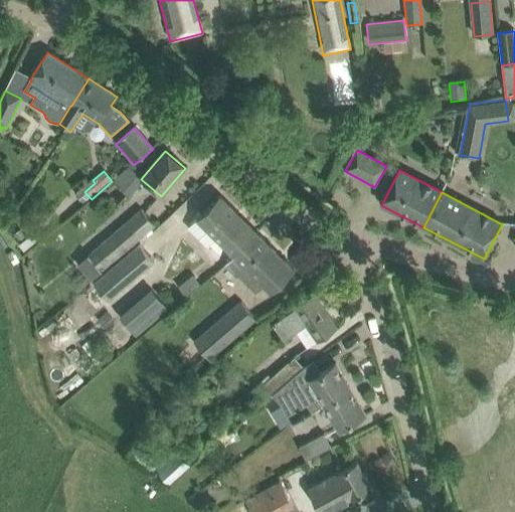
[(234,258),(256,234),(219,197),(197,220),(217,240),(208,249),(220,262),(229,252),(234,258)]
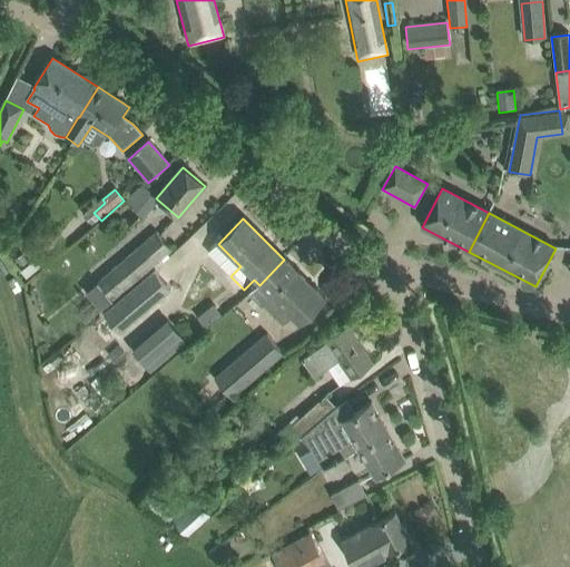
[(94,304),(78,316),(86,326),(101,313),(100,312),(172,252),(156,233),(85,293),(94,304)]
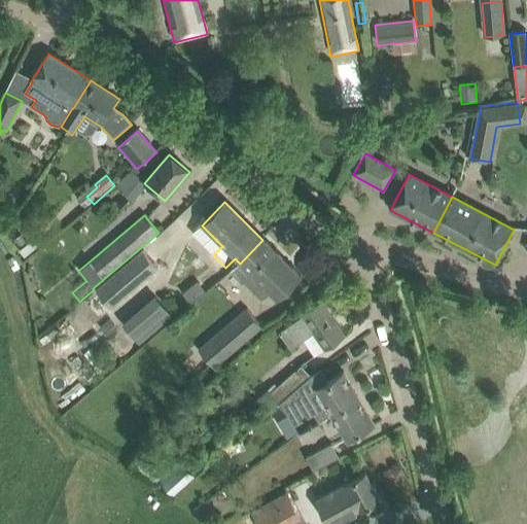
[(35,239),(19,252),(25,258),(41,245),(37,240),(35,239)]
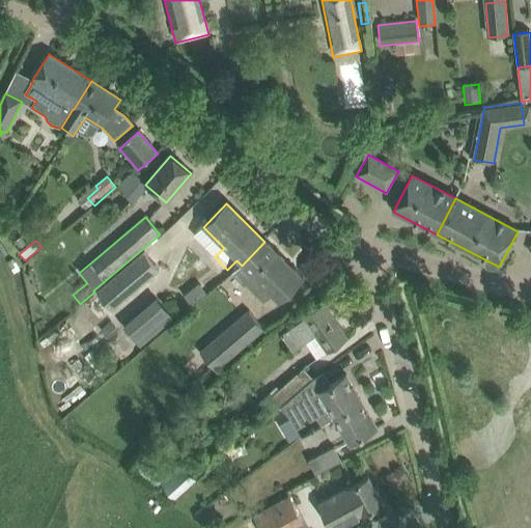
[(280,304),(289,295),(304,280),(264,242),(242,266),(280,304)]
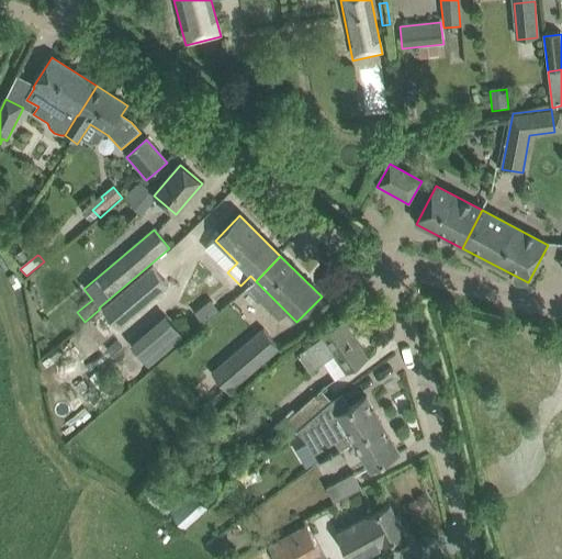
[(220,309),(210,300),(195,313),(204,323),(220,309)]
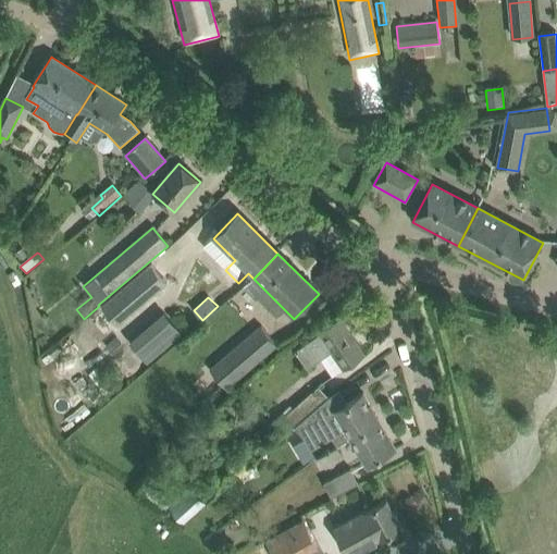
[(165,312),(128,343),(146,364),(183,333),(165,312)]
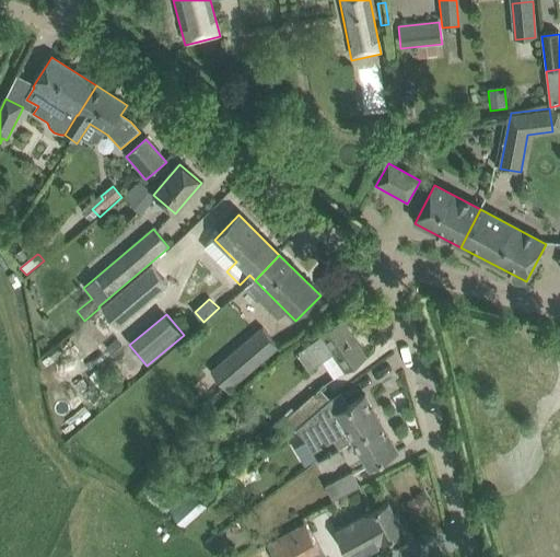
[(334,380),(347,371),(365,359),(340,323),(321,337),(296,355),(308,372),(322,363),(334,380)]
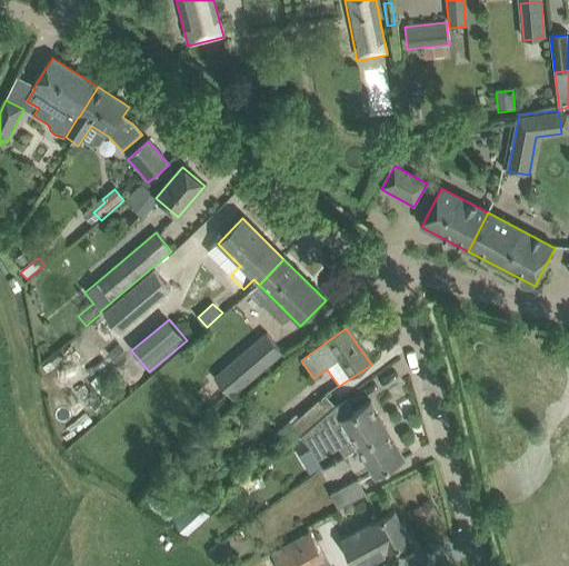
[(268,335),(213,379),(229,398),(283,354),(268,335)]
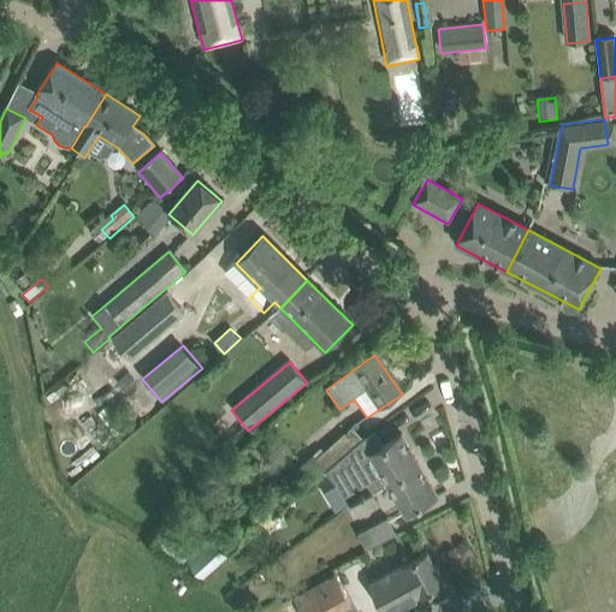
[(349,456),(327,475),(333,482),(337,481),(350,505),(351,506),(368,497),(373,494),(389,485),(419,467),(402,437),(383,447),(375,433),(365,441),(349,456)]
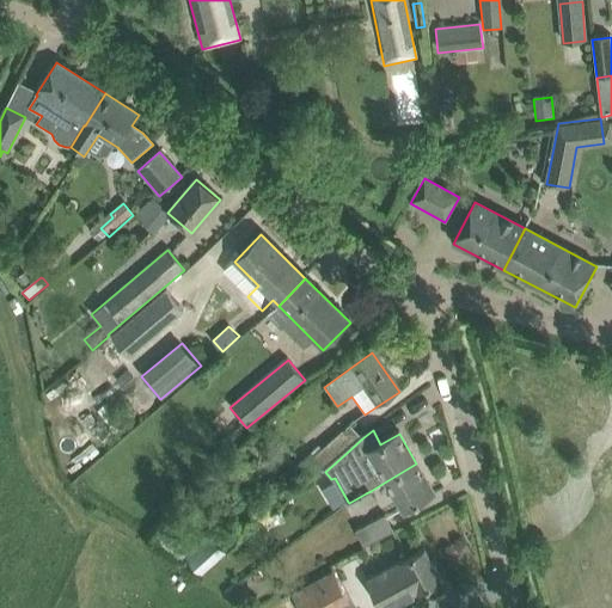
[(311,454),(297,466),(311,481),(323,470),(325,472),(347,453),(346,452),(335,440),(314,458),(311,454)]
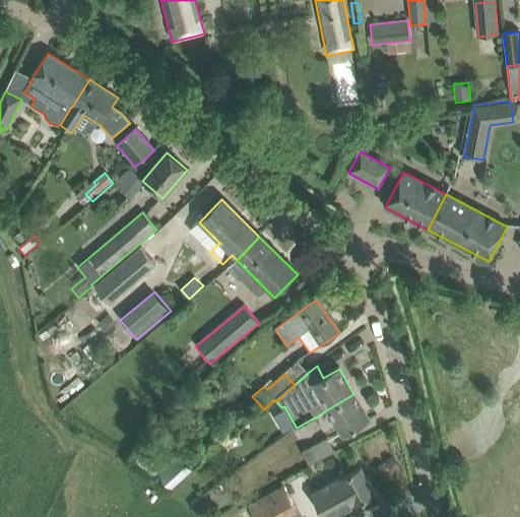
[(343,434),(350,430),(368,419),(353,394),(328,409),(343,434)]
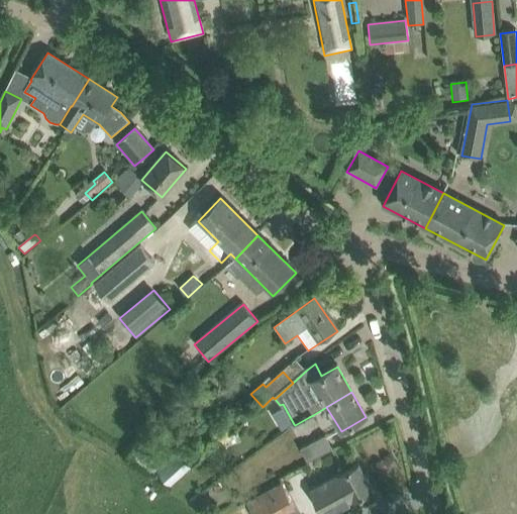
[(242,412),(238,408),(223,410),(220,414),(230,424),(242,412)]
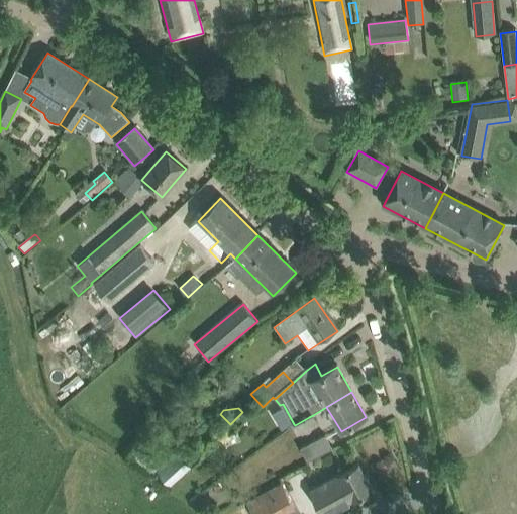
[(309,417),(295,425),(296,428),(302,437),(316,428),(320,426),(314,416),(313,415),(309,417)]
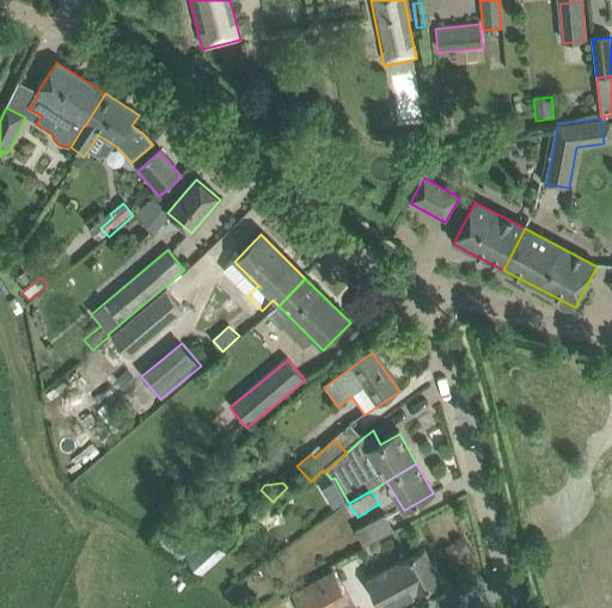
[(355,532),(363,548),(393,533),(385,516),(355,532)]
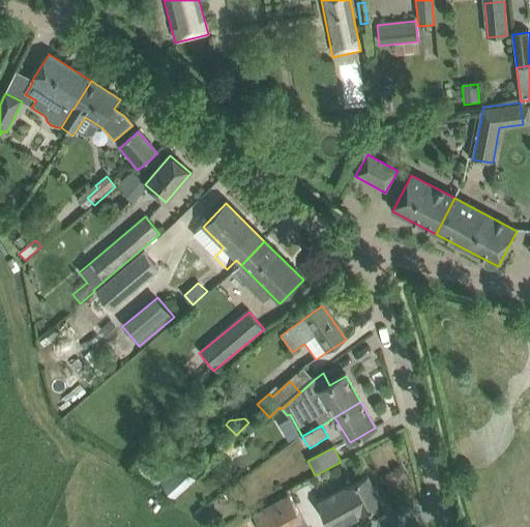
[(155,487),(169,471),(149,454),(136,469),(155,487)]
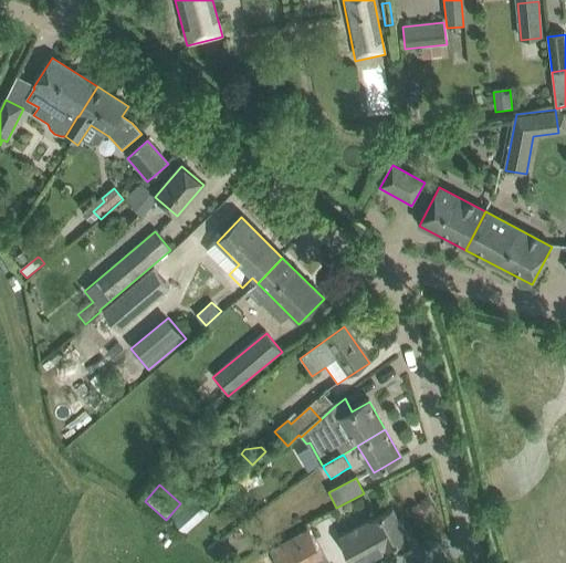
[(170,519),(186,535),(209,514),(194,498),(170,519)]
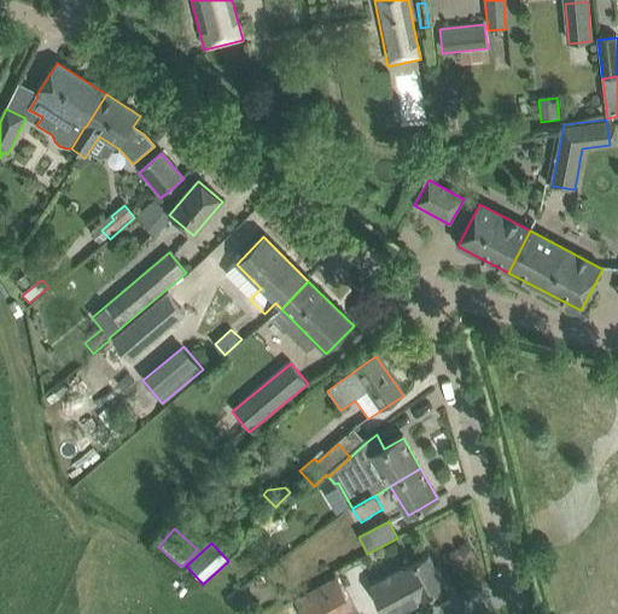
[(423,600),(424,600),(445,588),(429,556),(406,568),(406,569),(386,579),(369,588),(383,613),(394,613),(423,600)]
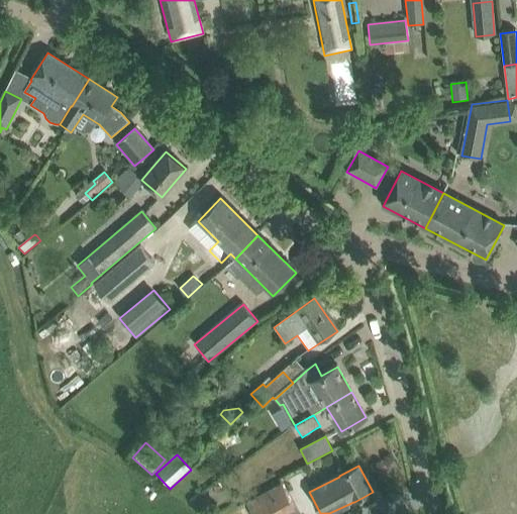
[(290,513),(295,511),(283,486),(246,505),(250,513),(290,513)]
